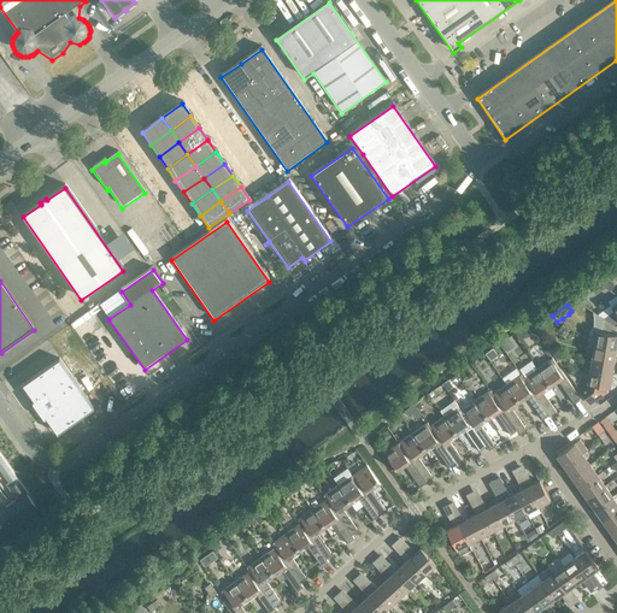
[(616,306),(611,311),(615,314),(604,322),(616,330),(616,306)]
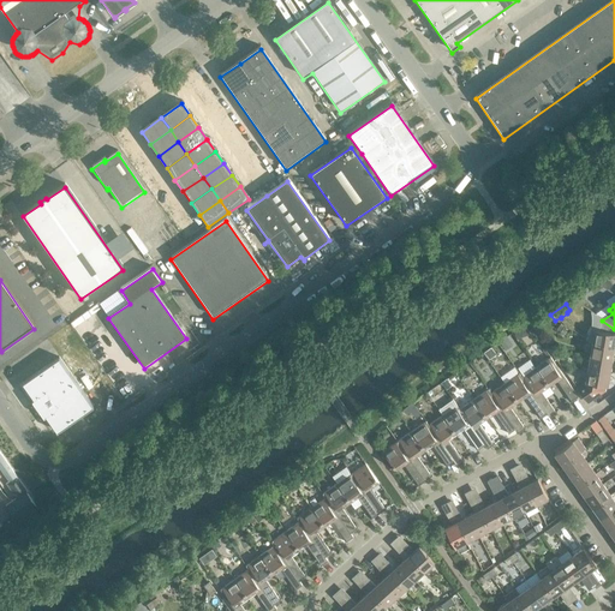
[(586,343),(592,347),(614,351),(614,341),(614,336),(614,329),(602,321),(593,317),(591,331),(590,336),(587,341),(586,343)]
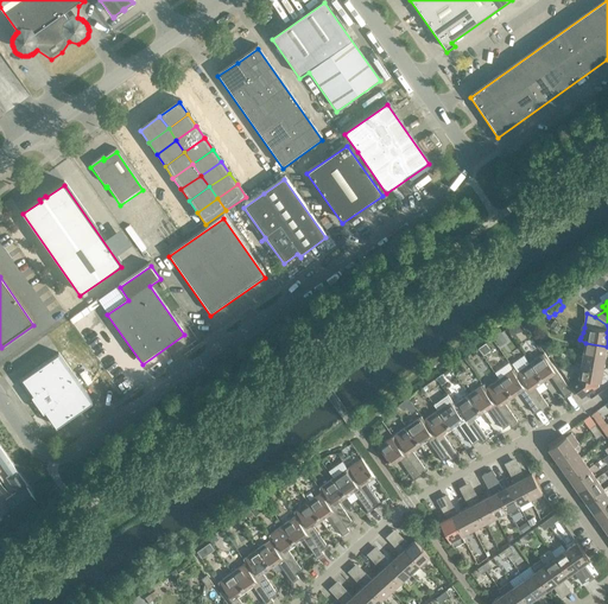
[(500,337),(494,342),(499,348),(505,343),(500,337)]
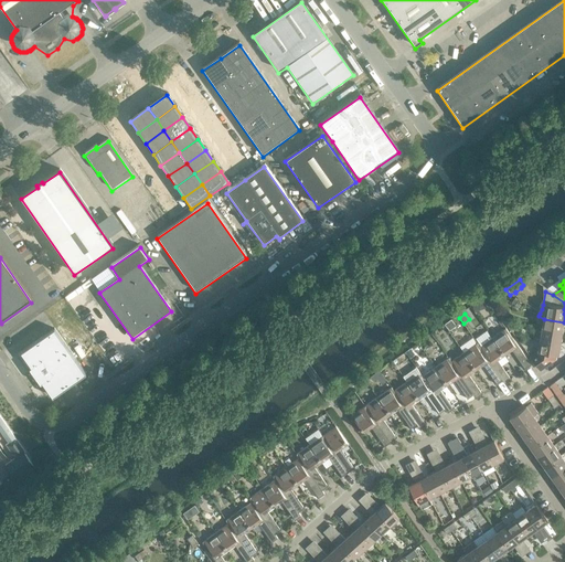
[(564,322),(544,319),(542,330),(562,333),(564,322)]
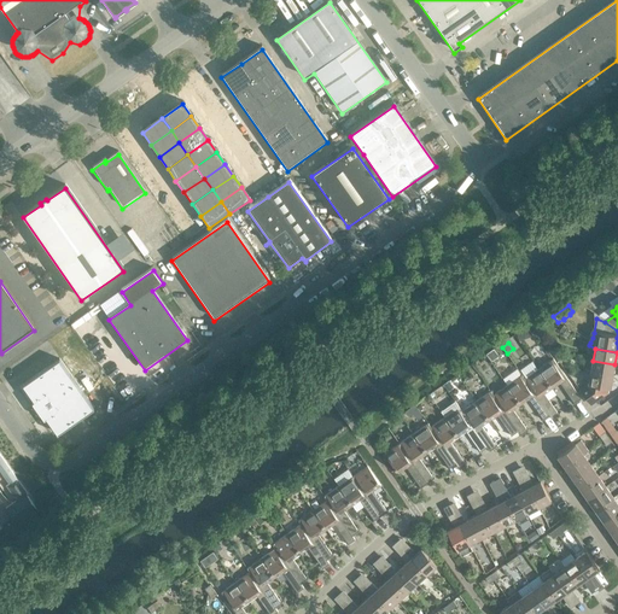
[(493,354),(488,357),(493,364),(499,361),(493,354)]
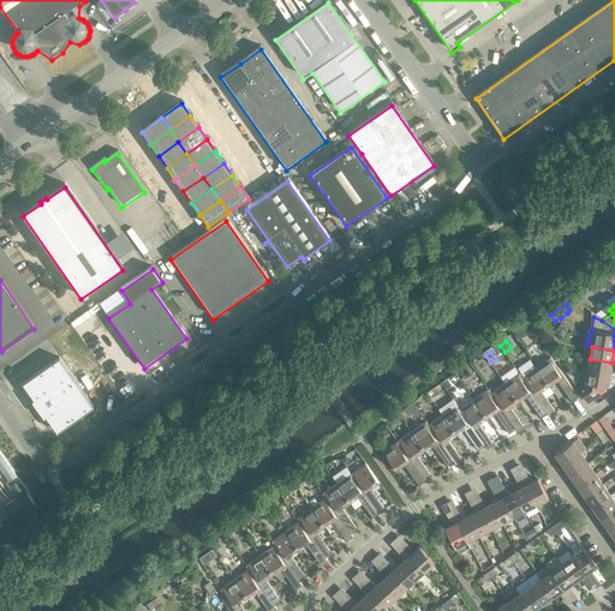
[(611,363),(590,359),(587,372),(609,376),(611,363)]
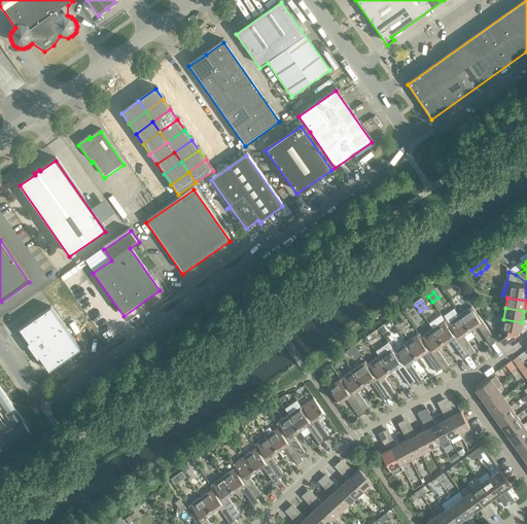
[(49,373),(69,358),(80,351),(50,309),(20,330),(30,345),(28,346),(35,356),(38,360),(39,359),(49,373)]
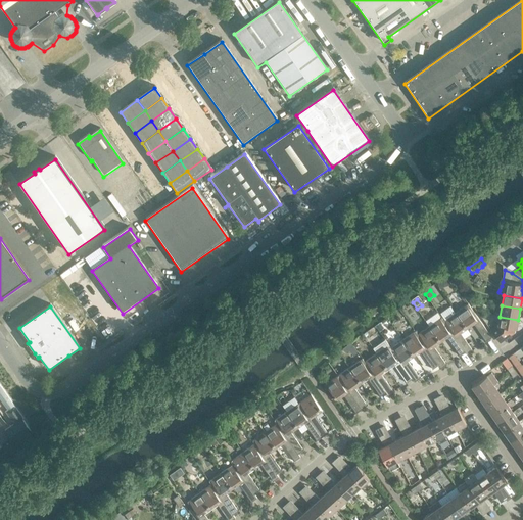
[(491,340),(468,306),(456,316),(467,332),(474,327),(486,344),(491,340)]
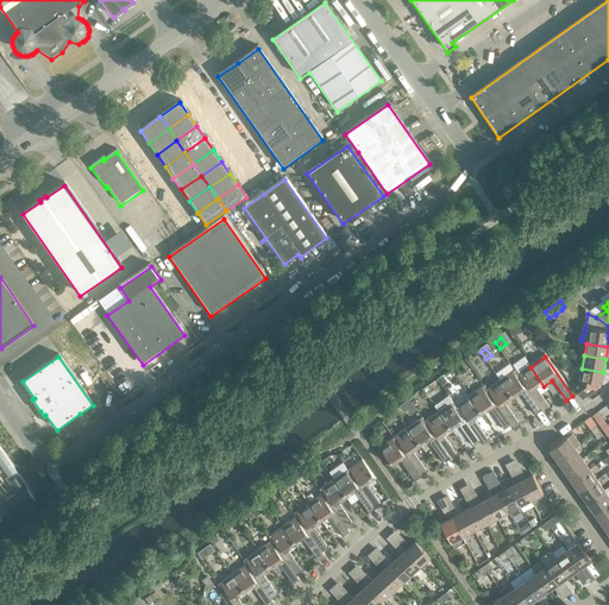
[(531,367),(516,377),(541,413),(544,416),(551,411),(537,391),(544,386),(531,367)]
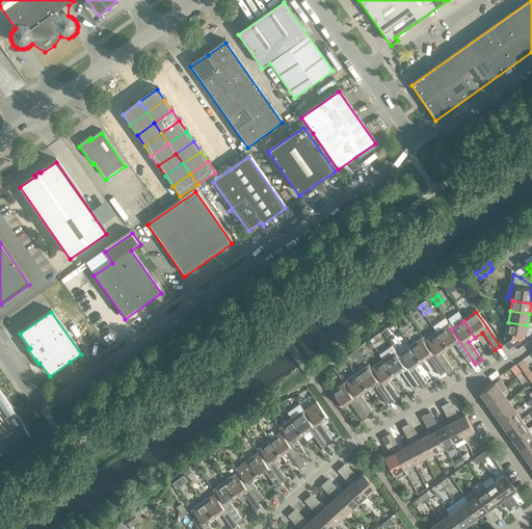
[(527,325),(508,322),(506,334),(499,339),(508,351),(523,341),(524,337),(525,338),(527,325)]
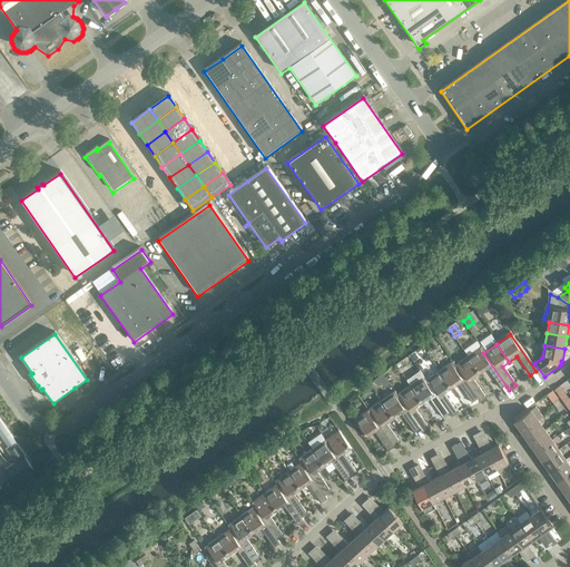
[(481,350),(468,359),(480,377),(488,372),(501,390),(507,387),(483,353),(481,350)]
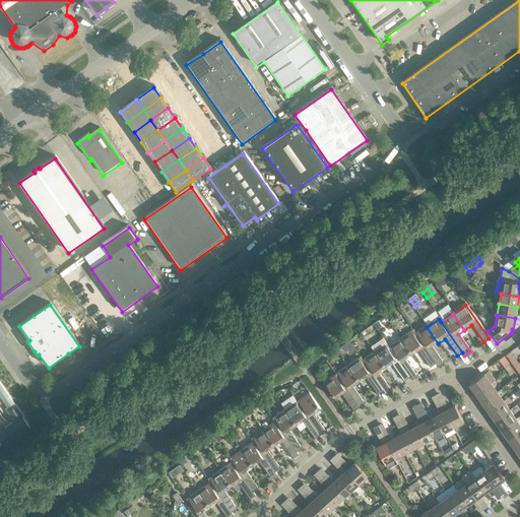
[(427,327),(414,335),(436,366),(438,369),(444,366),(432,348),(438,343),(427,327)]
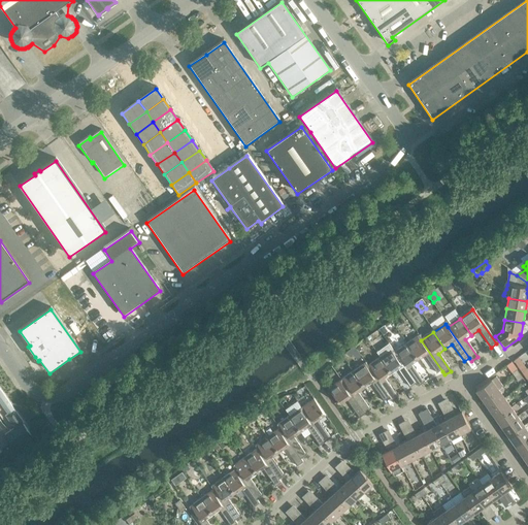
[(419,337),(406,346),(418,363),(425,358),(437,375),(442,371),(421,340),(419,337)]
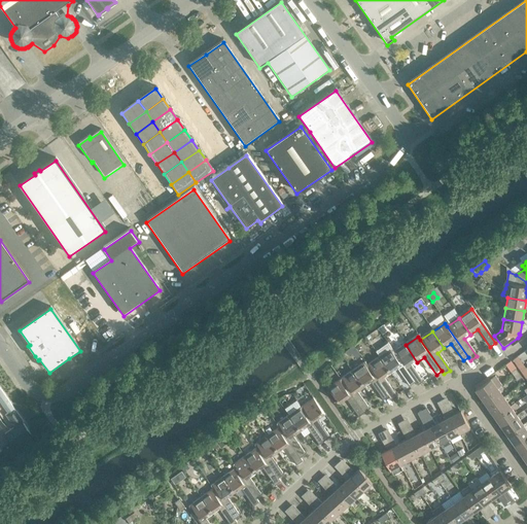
[(376,354),(379,359),(391,376),(397,371),(410,388),(415,384),(393,354),(394,353),(388,345),(376,354)]
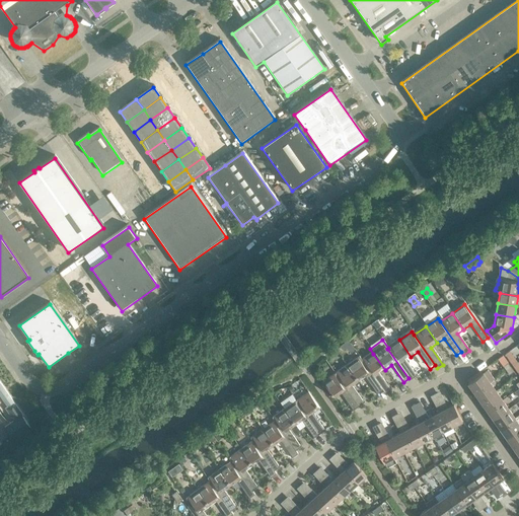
[(411,357),(399,340),(388,348),(387,349),(409,378),(411,382),(417,378),(404,361),(411,357)]
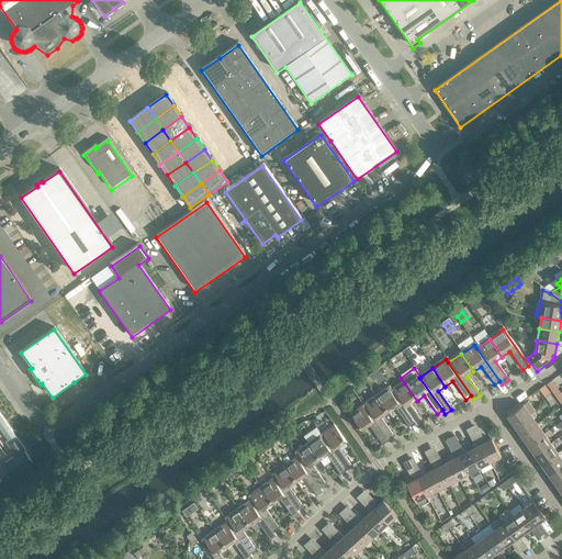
[(404,383),(392,392),(391,392),(414,425),(416,428),(423,424),(409,405),(417,401),(404,383)]
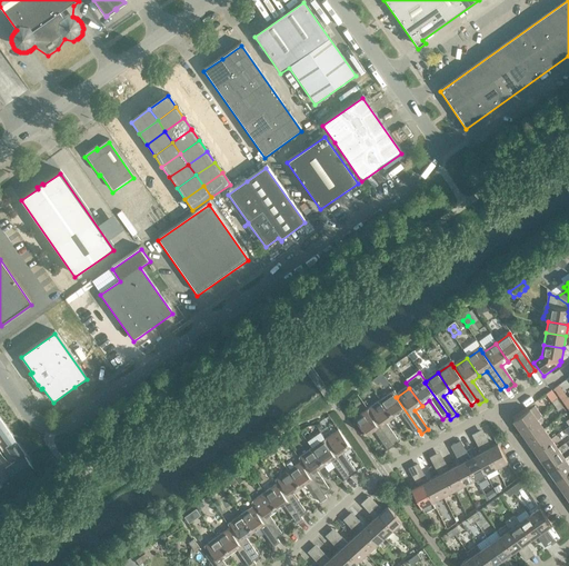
[(393,394),(380,403),(393,420),(400,416),(413,434),(419,430),(396,397),(397,397),(393,394)]
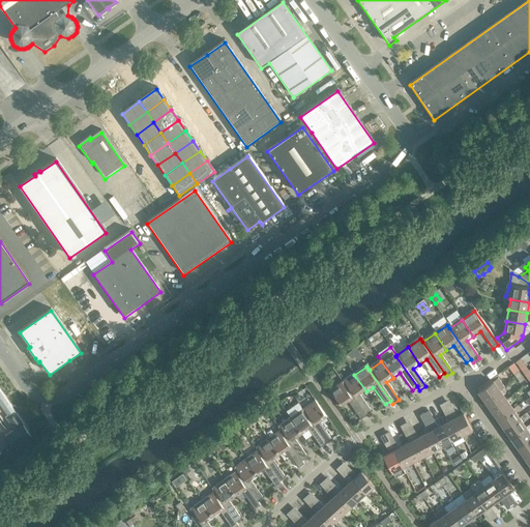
[(366,391),(354,375),(342,383),(366,417),(372,414),(359,397),(366,391)]
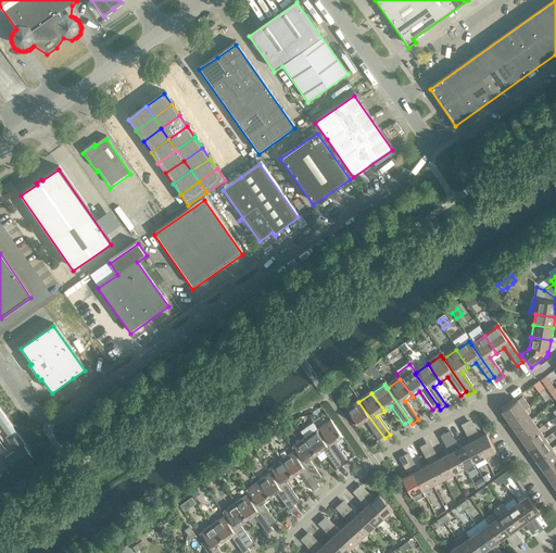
[(529,410),(522,399),(517,402),(502,414),(508,424),(525,413),(529,410)]
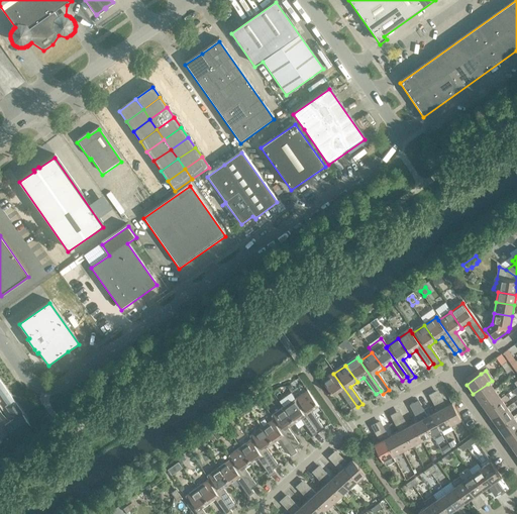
[(357,407),(333,374),(321,383),(333,399),(340,394),(351,411),(357,407)]
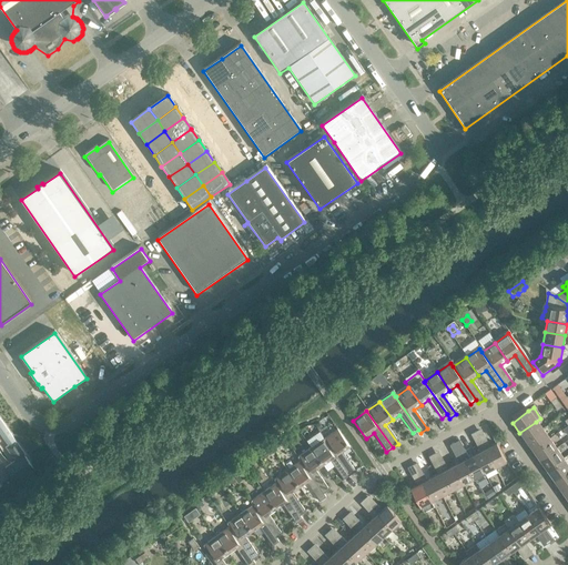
[(543,432),(536,422),(519,433),(526,443),(543,432)]
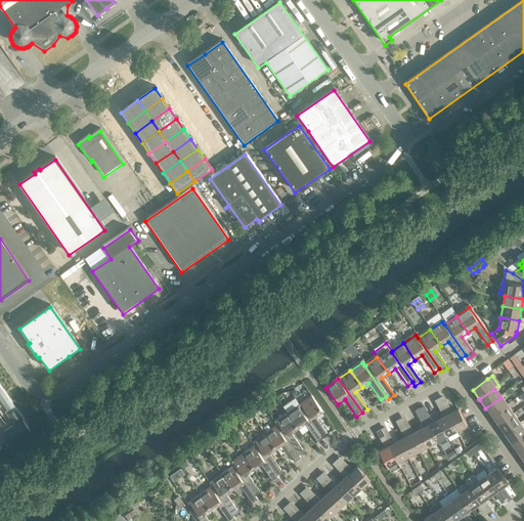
[(0,402),(8,415),(14,410),(5,397),(0,390),(0,402)]
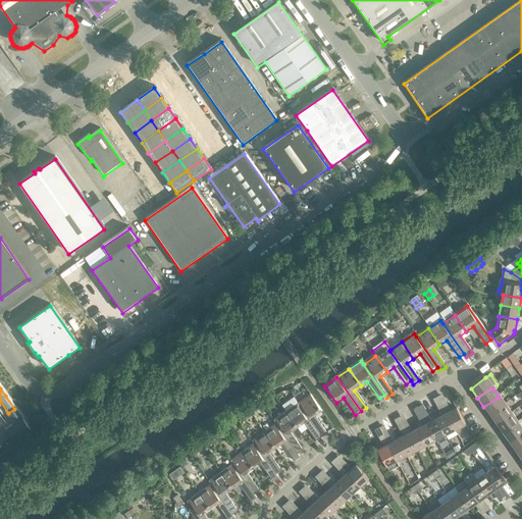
[(321,413),(310,397),(298,405),(321,438),(326,435),(315,418),(321,413)]
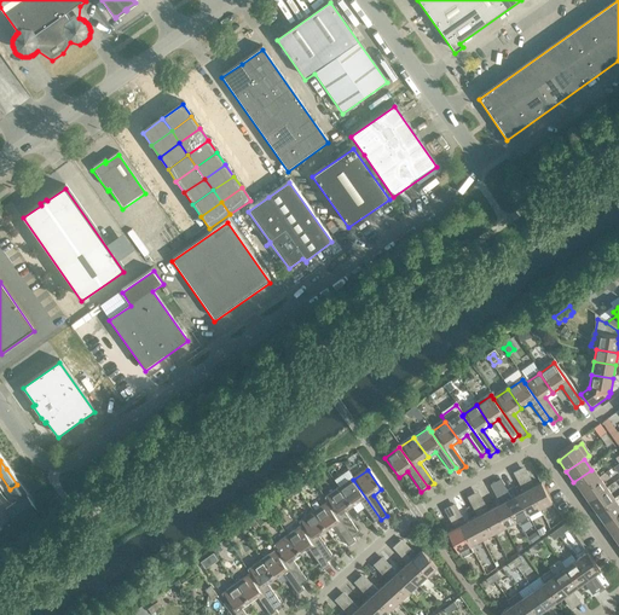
[(599,480),(591,470),(573,482),(582,493),(599,480)]
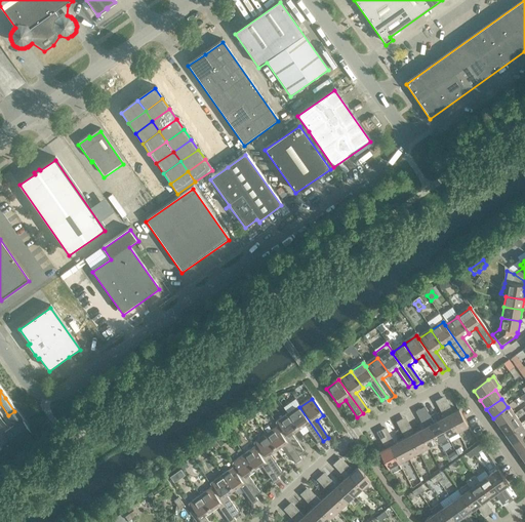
[(323,441),(299,407),(287,416),(299,433),(306,428),(318,445),(323,441)]
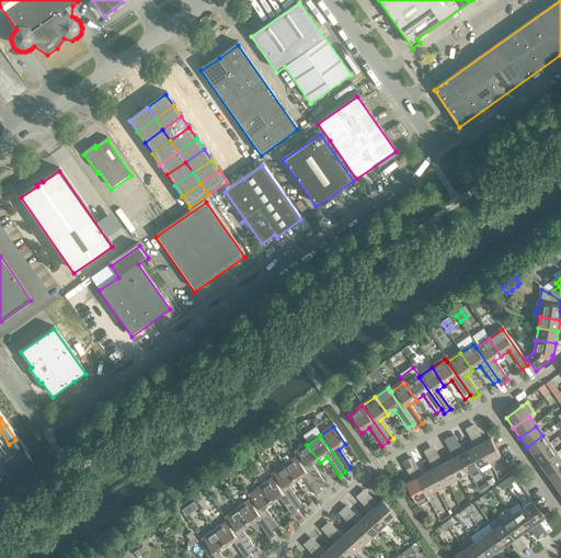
[(480,435),(474,439),(489,464),(500,458),(490,441),(484,444),(480,435)]
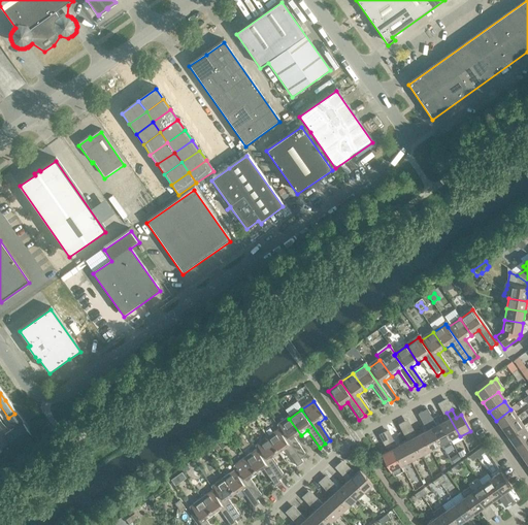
[(518,419),(510,409),(496,421),(502,430),(518,419)]
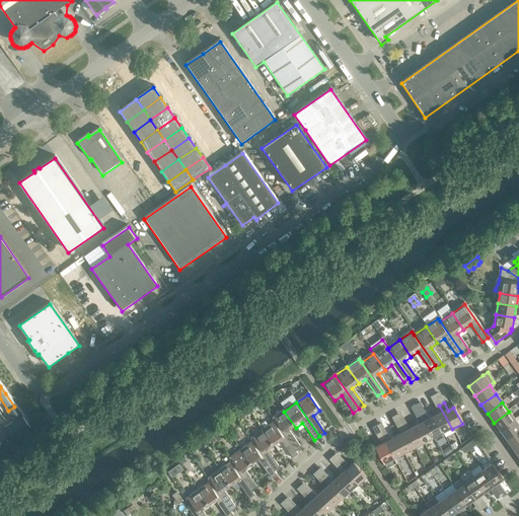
[(452,429),(439,406),(435,408),(439,416),(434,418),(442,434),(452,429)]
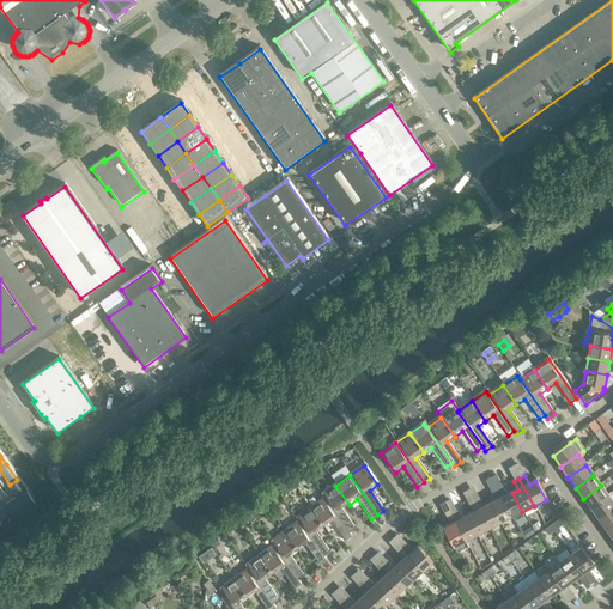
[(350,505),(335,486),(321,495),(323,500),(325,499),(350,535),(356,530),(341,511),(350,505)]
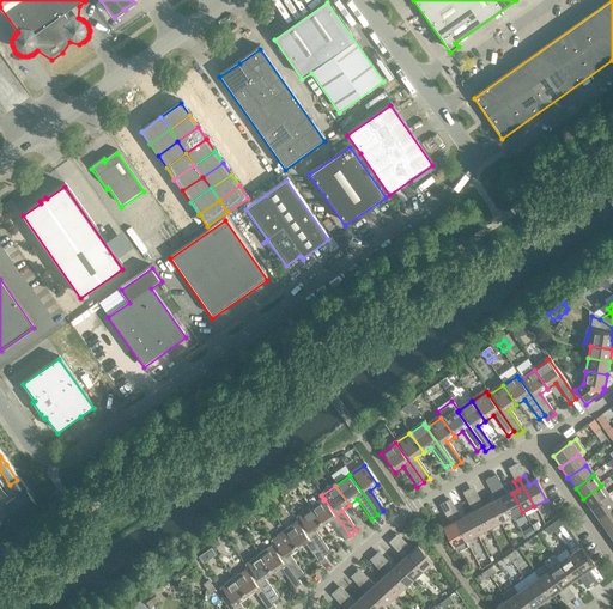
[(608,497),(601,486),(583,499),(590,510),(608,497)]
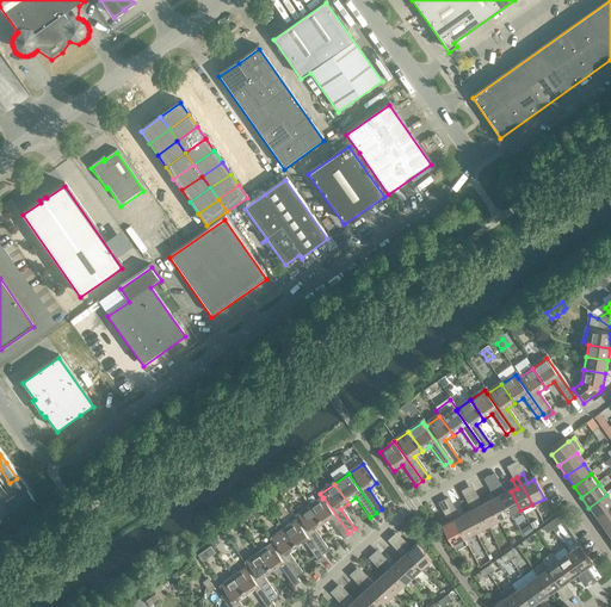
[(494,489),(510,516),(512,522),(524,516),(520,511),(511,491),(505,495),(500,487),(494,489)]
